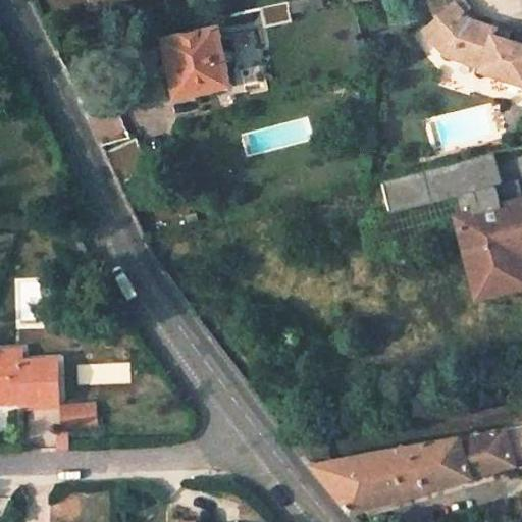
[(294,0),(262,7),(267,28),(293,21),(292,15),(325,7),(322,0),(294,0)]
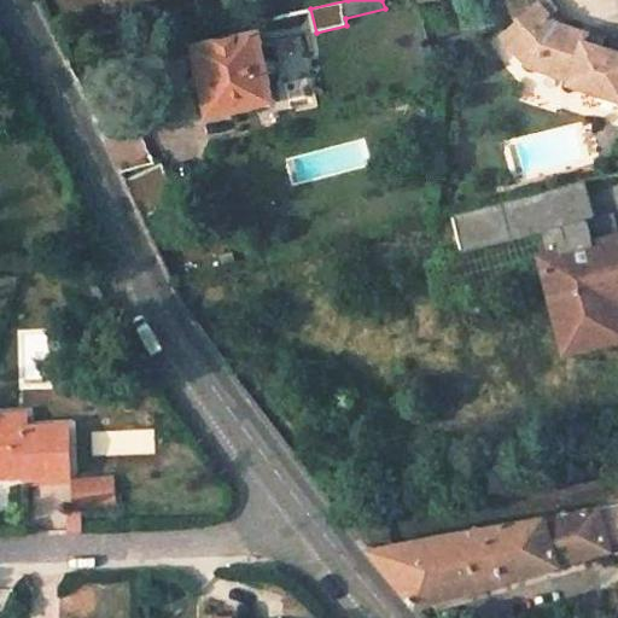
[(616,104),(617,109),(617,52),(599,47),(582,42),(584,34),(557,22),(552,16),(559,10),(549,0),(505,0),(508,17),(513,23),(497,38),(524,68),(525,69),(565,82),(563,87),(616,104)]
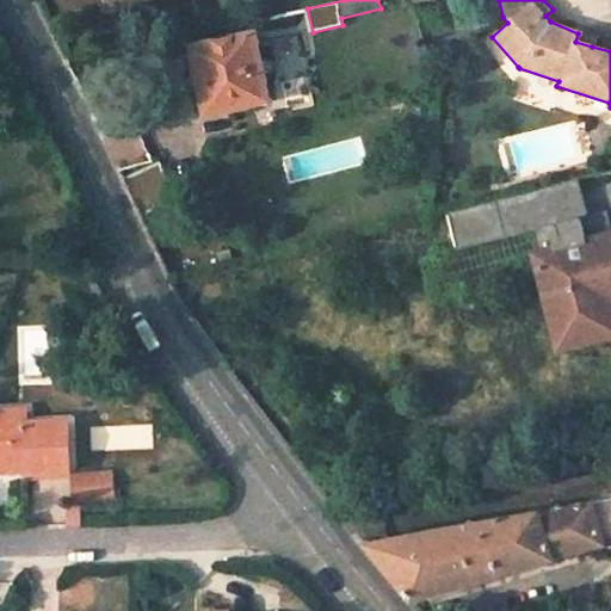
[(596,38),(578,34),(575,42),(592,47),(596,38)]
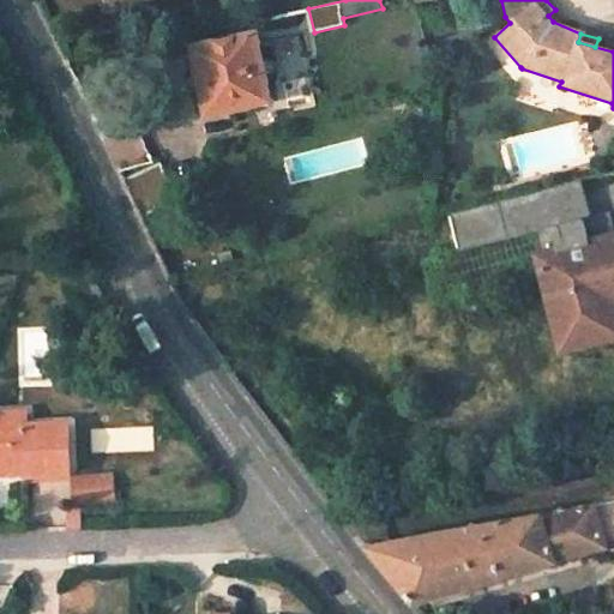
[(194,48),(206,113),(270,100),(259,35),(194,48)]
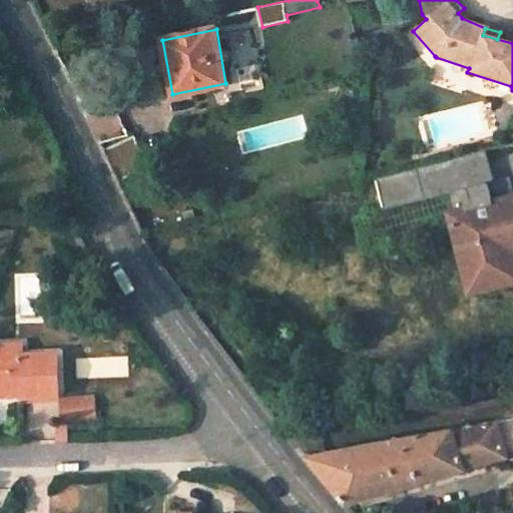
[(454,214),(473,290),(512,279),(512,196),(493,201),(488,180),(494,179),(486,148),(417,166),(425,198),(450,192),(456,213),(454,214)]
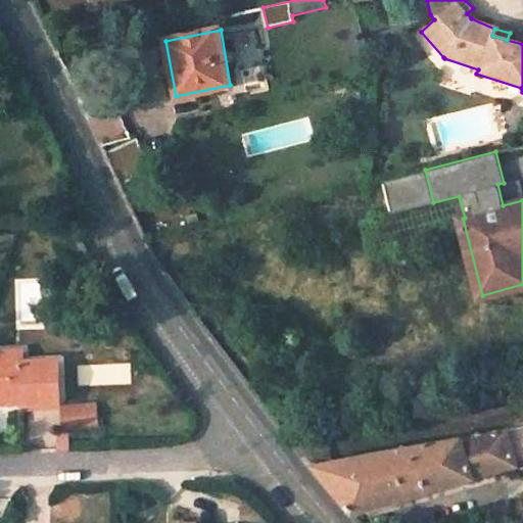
[(497,184),(503,205),(522,200),(522,192),(519,179),(504,183),(497,184)]
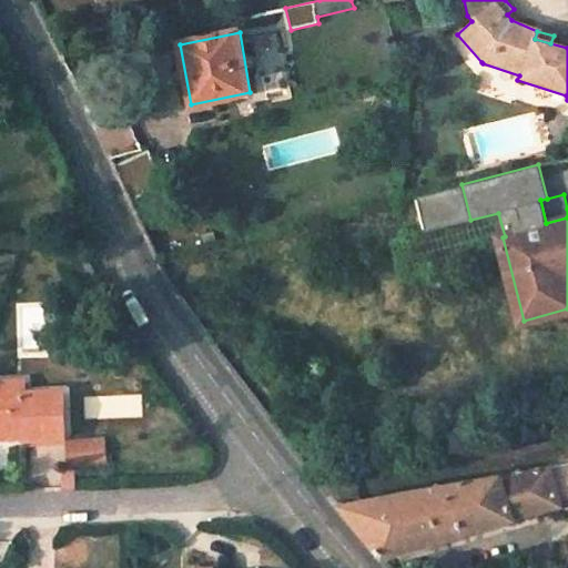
[(0,428),(18,428),(19,438),(58,436),(56,388),(16,391),(16,378),(0,379),(0,428)]
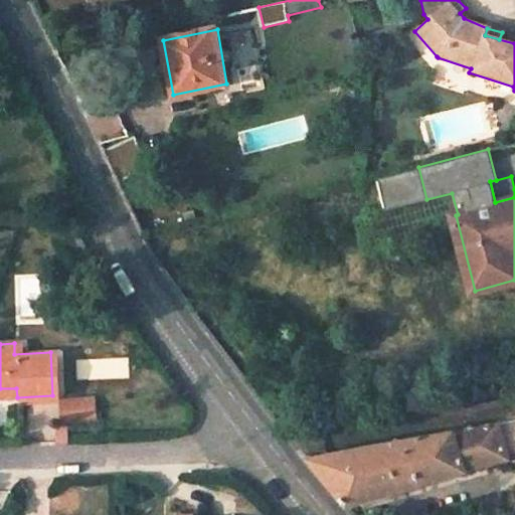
[(0,398),(17,397),(16,388),(0,388),(0,398)]
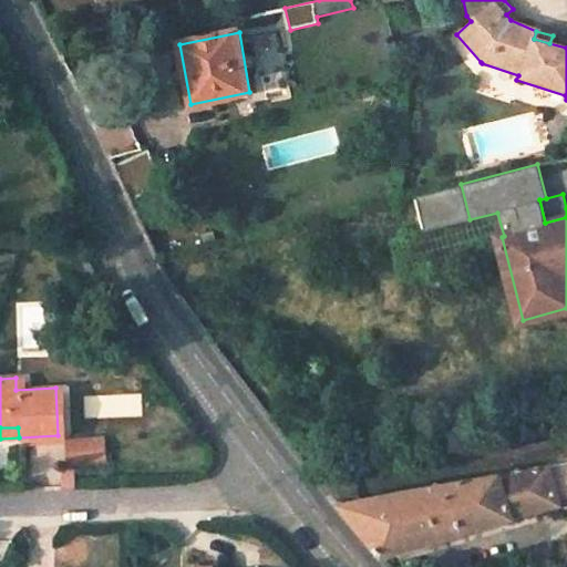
[(111,435),(72,440),(69,464),(111,466),(111,435)]
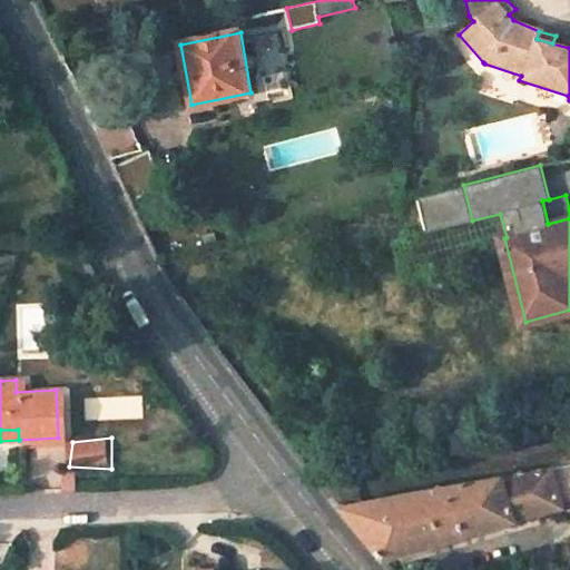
[(569,462),(556,465),(563,508),(569,505),(569,462)]
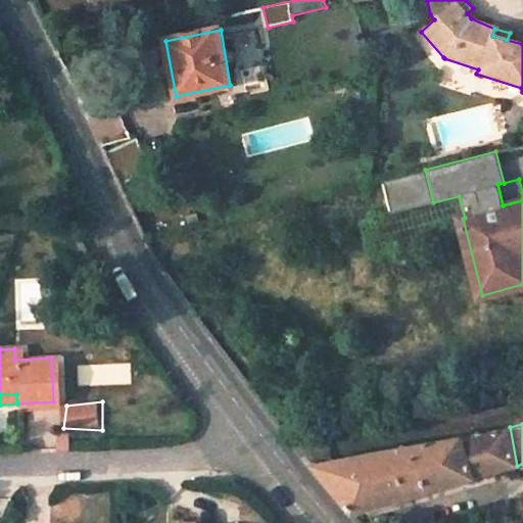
[(330,486),(354,513),(491,473),(517,466),(510,427),(312,464),(330,486)]
